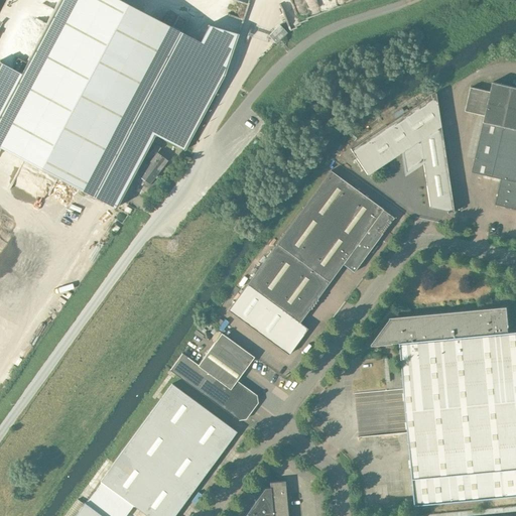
[(0,60),(0,147),(95,198),(95,197),(116,208),(155,135),(185,150),(222,84),(223,81),(224,81),(233,53),(239,35),(210,26),(202,41),(182,31),(122,0),(58,0),(20,72),(0,60)]
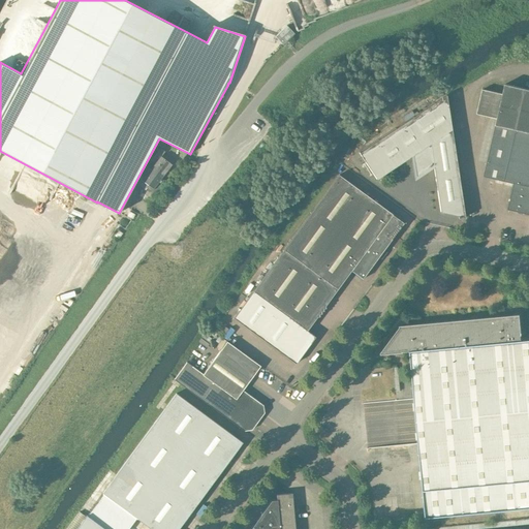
[(240,0),(237,13),(251,18),(255,3),(245,0),(240,0)]
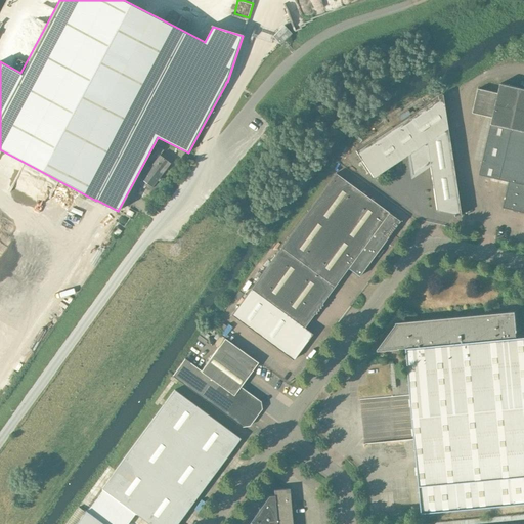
[(281,42),(293,32),(287,25),(275,35),(281,42)]
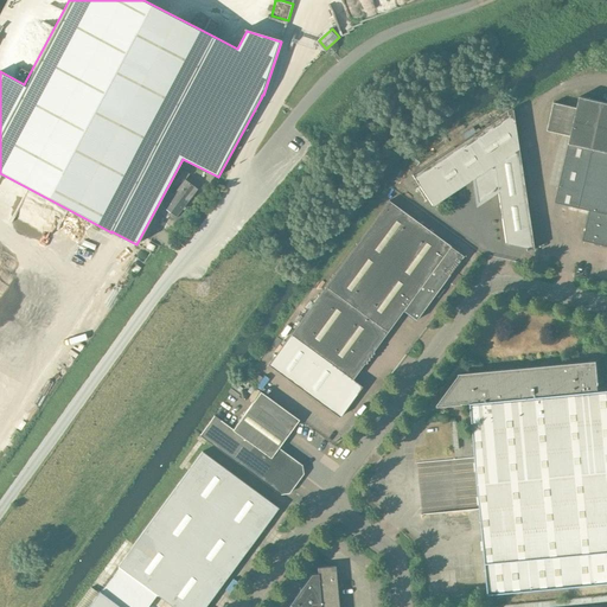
[(554,102),(548,126),(572,132),(555,202),(589,210),(583,240),(606,246),(606,102),(580,96),(577,108),(554,102)]
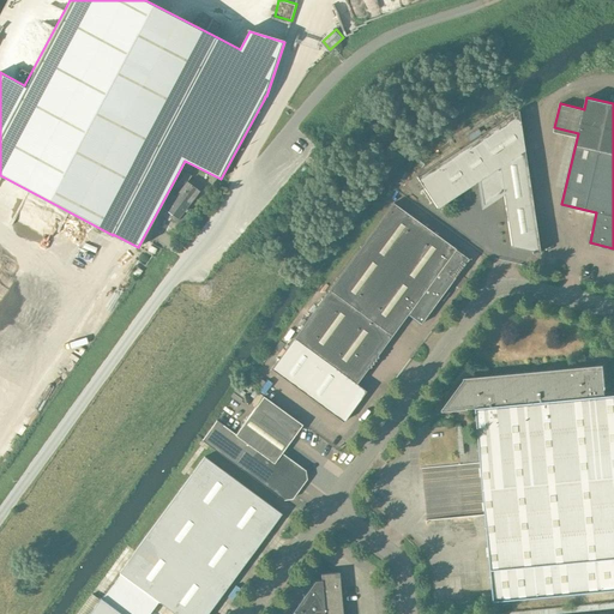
[(479,181),(482,205),(503,191),(511,246),(540,253),(518,109),(416,178),(437,209),(479,181)]
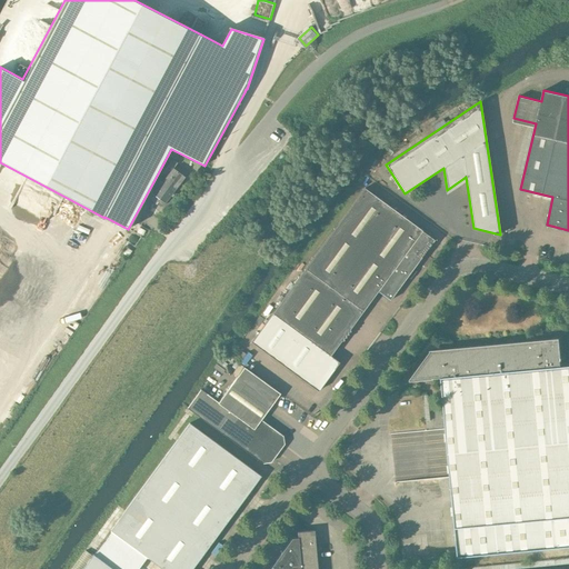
[(165,178),(160,183),(172,192),(185,177),(172,168),(176,163),(171,160),(161,173),(167,177),(166,178),(165,178)]
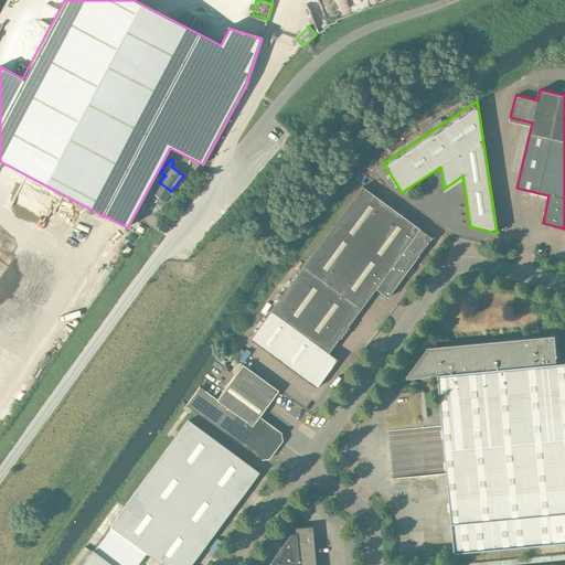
[(150,188),(146,195),(155,202),(156,200),(162,204),(171,191),(159,182),(153,190),(150,188)]
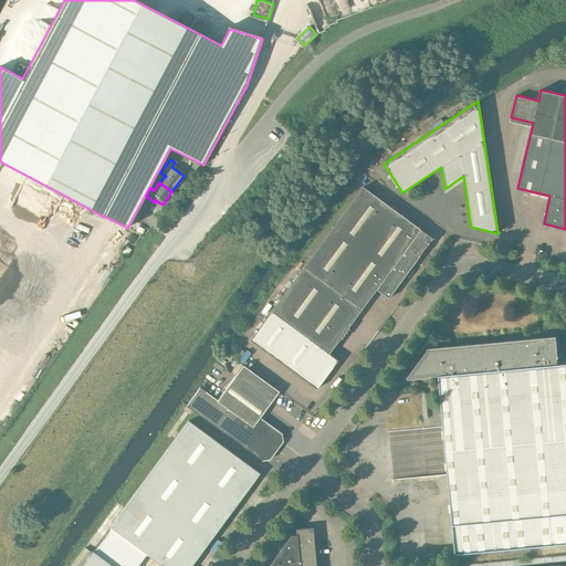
[(412,269),(411,268),(432,238),(363,187),(287,289),(346,329),(348,329),(348,327),(376,290),(388,299),(406,274),(407,275),(412,269)]
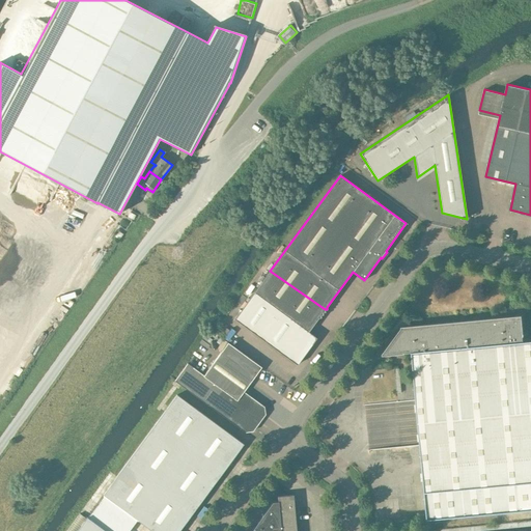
[(325,312),(325,309),(270,271),(234,319),(298,365),(316,338),(308,332),(318,317),(320,317),(320,315),(323,314),(323,312),(325,312)]
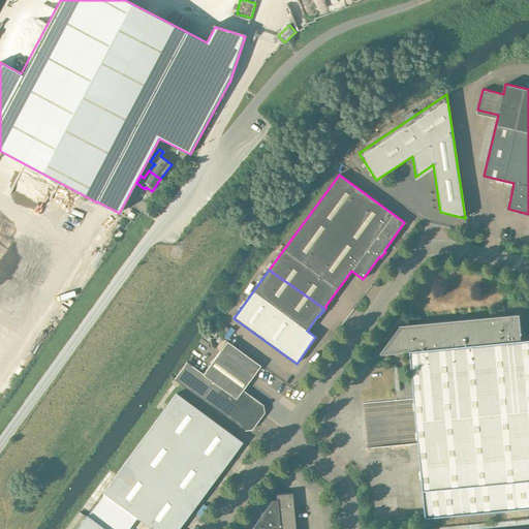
[(528,339),(522,341),(521,336),(522,336),(520,314),(400,325),(400,328),(381,352),(381,354),(403,352),(403,351),(410,351),(426,518),(528,507),(528,339)]
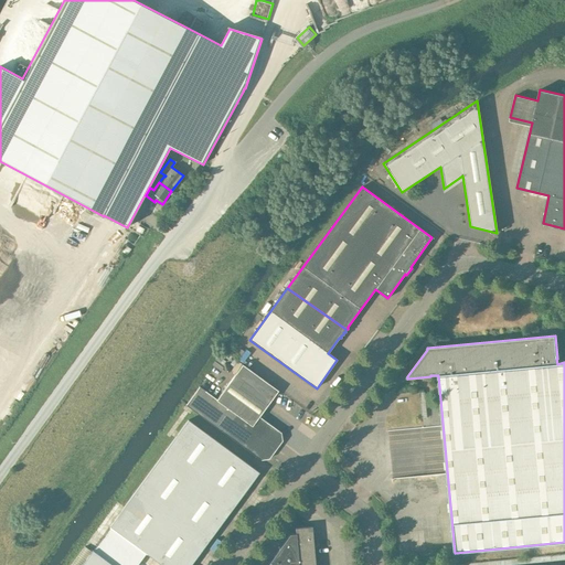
[(280,433),(259,416),(278,391),(242,364),(216,400),(199,386),(185,405),(260,460),(269,458),(283,440),(280,433)]
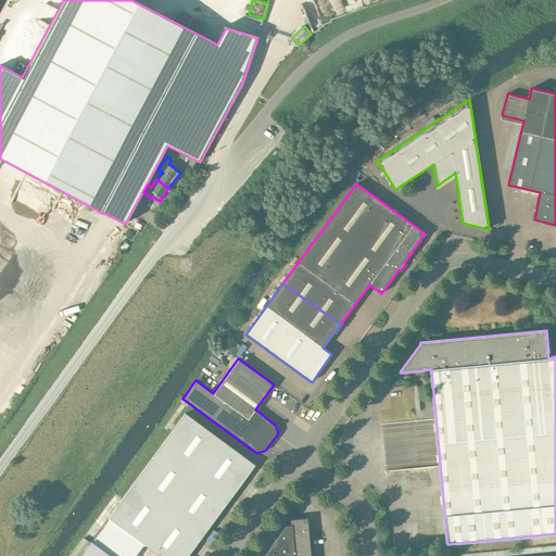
[(187,555),(255,465),(244,457),(185,414),(108,518),(159,555),(187,555)]
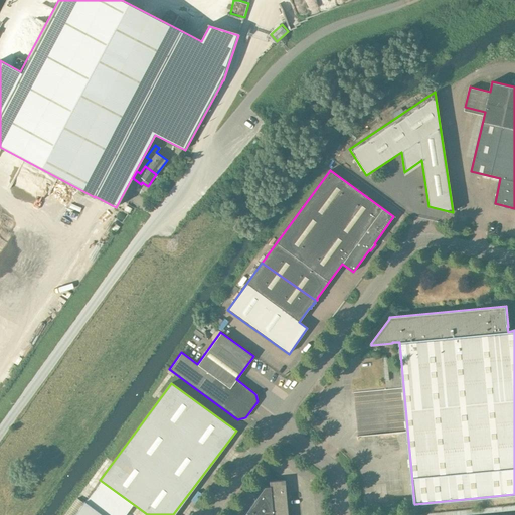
[(287,514),(284,480),(269,481),(270,486),(264,487),(243,514),(287,514)]
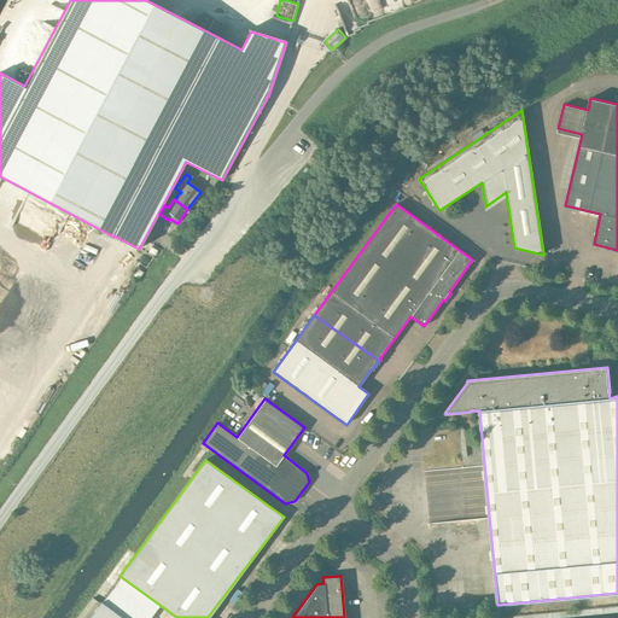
[(123,617),(101,601),(88,617),(123,617)]
